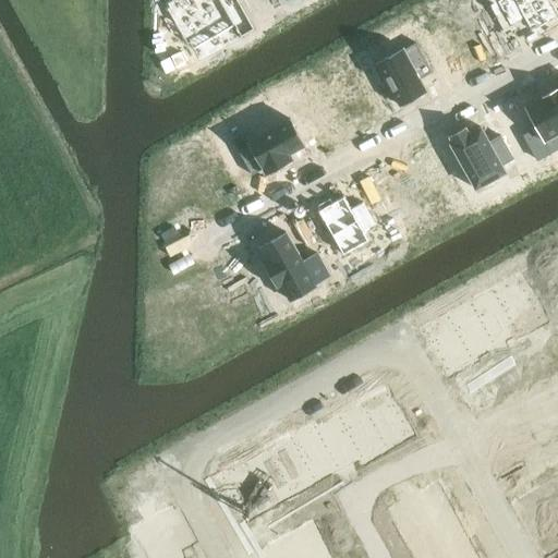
[(168,7),(165,9),(186,47),(189,45),(192,51),(233,27),(240,39),(255,31),(237,0),(170,0),(166,3),(168,7)]
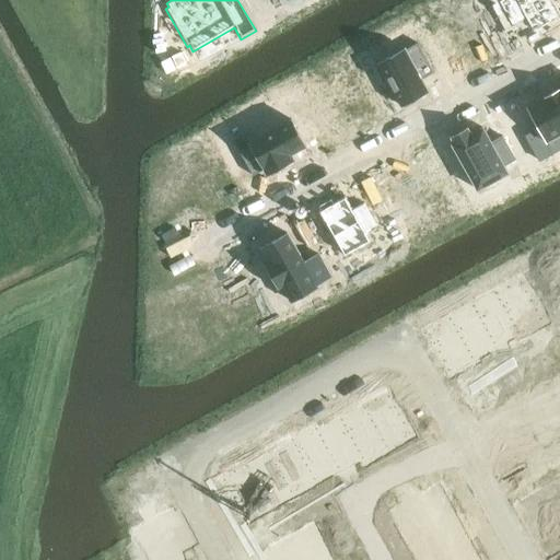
[(459,0),(421,21),(452,78),(479,62),(476,57),(488,50),(459,0)]
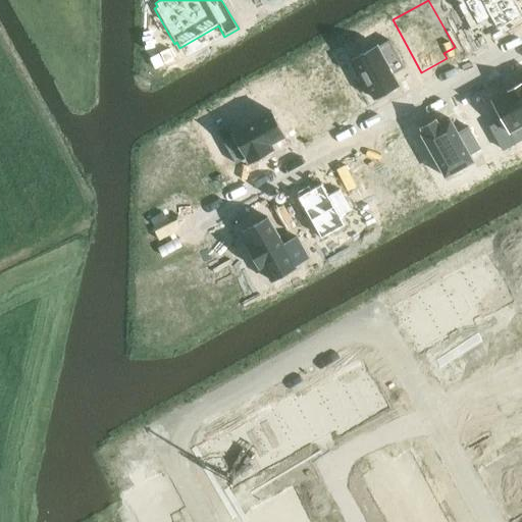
[(466,0),(464,1),(476,24),(489,17),(496,29),(520,15),(512,1),(512,0),(466,0)]
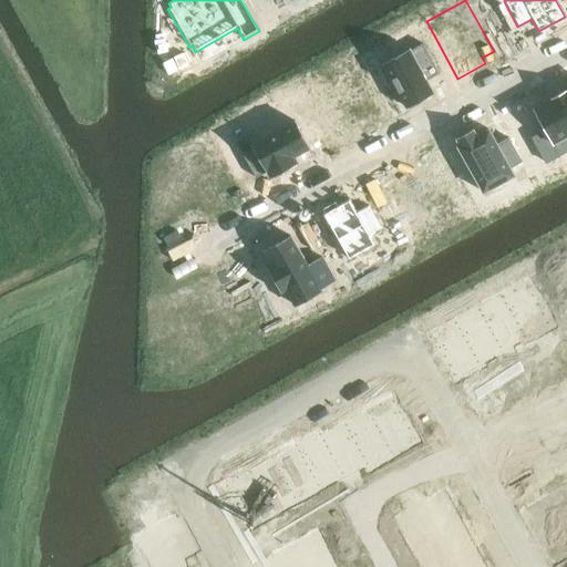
[(383,68),(379,70),(388,85),(392,83),(399,96),(405,107),(408,106),(409,110),(423,102),(422,99),(433,93),(426,81),(439,74),(422,44),(410,51),(409,50),(399,57),(383,64),(382,65),(382,66),(383,68)]
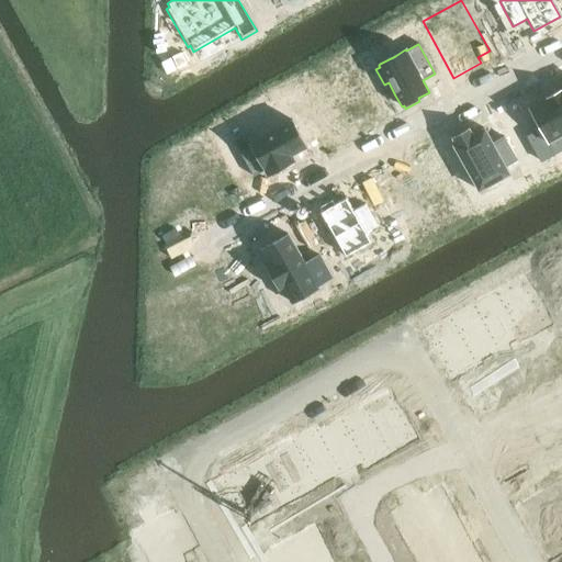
[(335,70),(293,96),(324,152),(356,134),(350,126),(362,120),(335,70)]
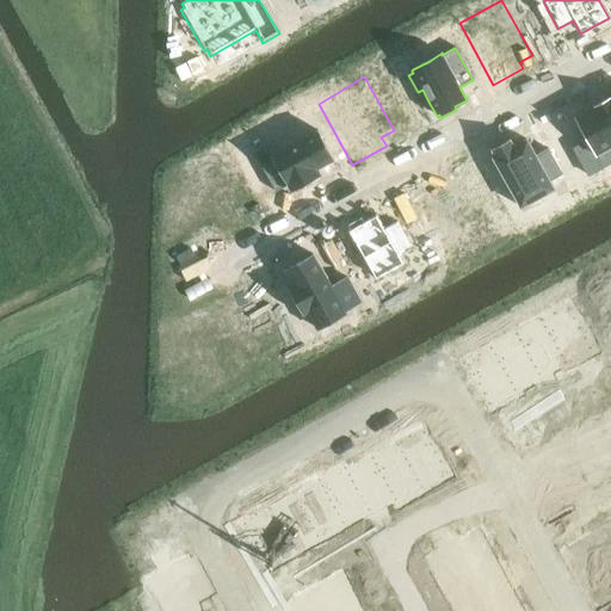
[(587,141),(572,149),(587,176),(602,167),(610,162),(610,97),(592,106),(592,107),(574,117),(587,141)]
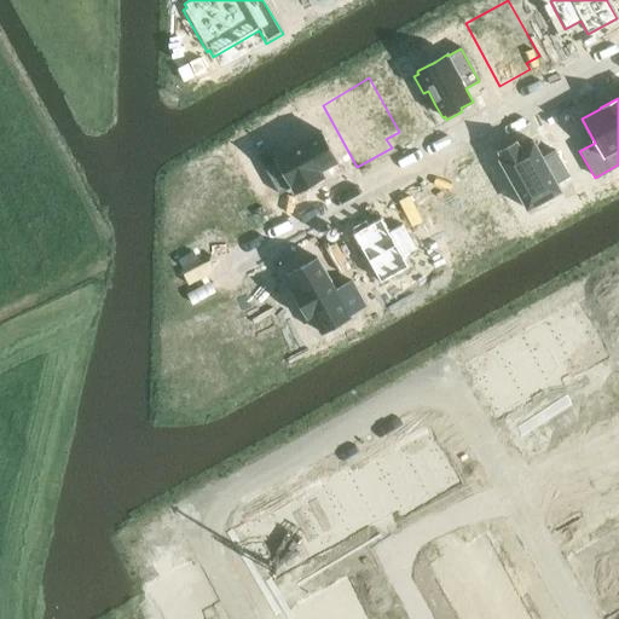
[(271,150),(258,157),(262,166),(279,195),(291,187),(295,195),(324,178),(322,172),(339,162),(322,133),(305,142),(275,158),(271,150)]
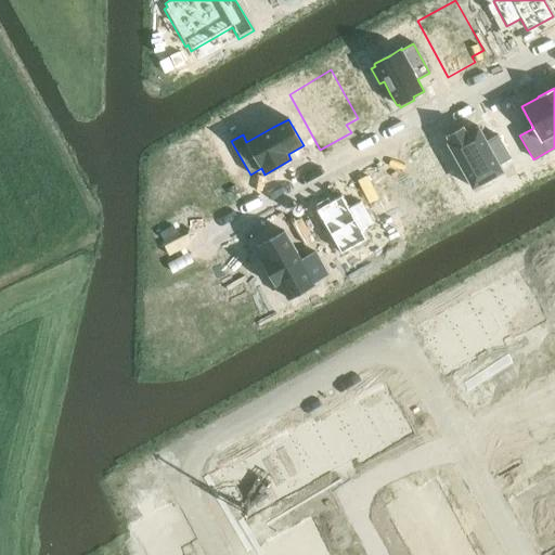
[(463,128),(447,137),(450,142),(448,143),(473,189),(491,179),(503,172),(499,166),(511,159),(498,136),(486,141),(478,127),(466,133),(463,128)]
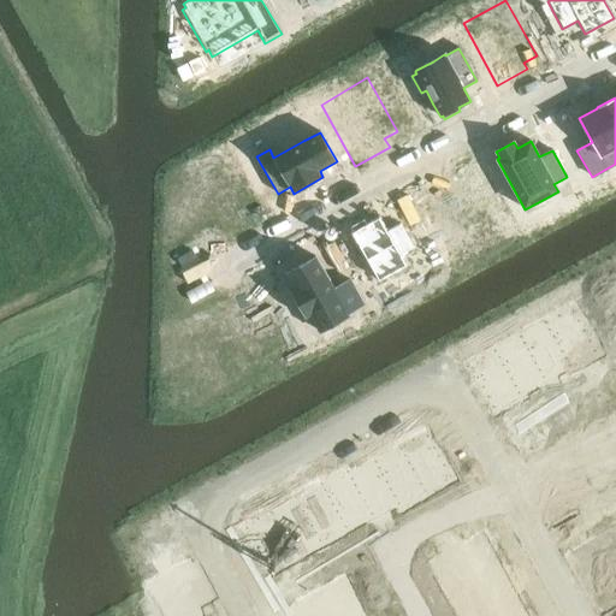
[(236,146),(178,176),(202,218),(215,212),(218,218),(262,195),(236,146)]
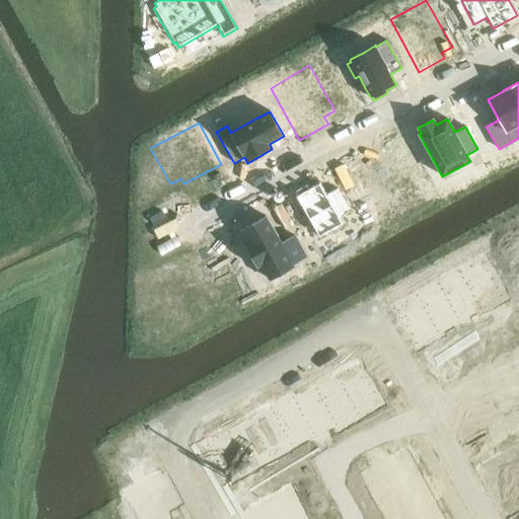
[(388,152),(359,168),(389,223),(428,202),(402,154),(392,160),(388,152)]
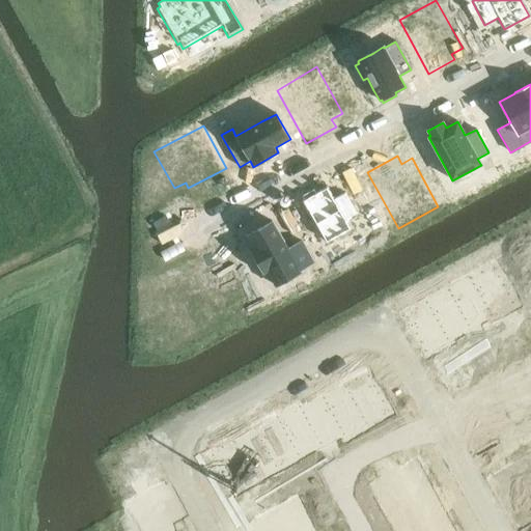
[(313,189),(301,196),(303,199),(301,200),(326,244),(351,229),(346,221),(358,215),(345,192),(333,198),(327,186),(315,192),(313,189)]
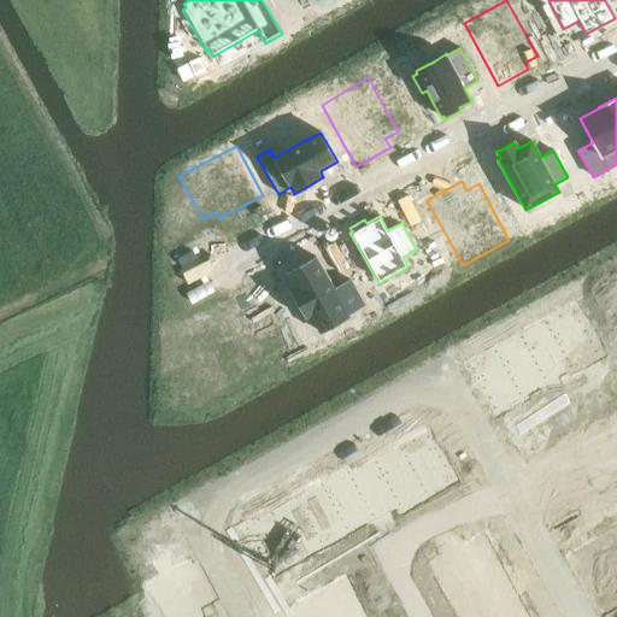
[(316,257),(287,274),(295,289),(292,292),(306,319),(311,317),(319,333),(350,317),(348,315),(364,306),(363,304),(352,283),(351,281),(334,291),(316,257)]
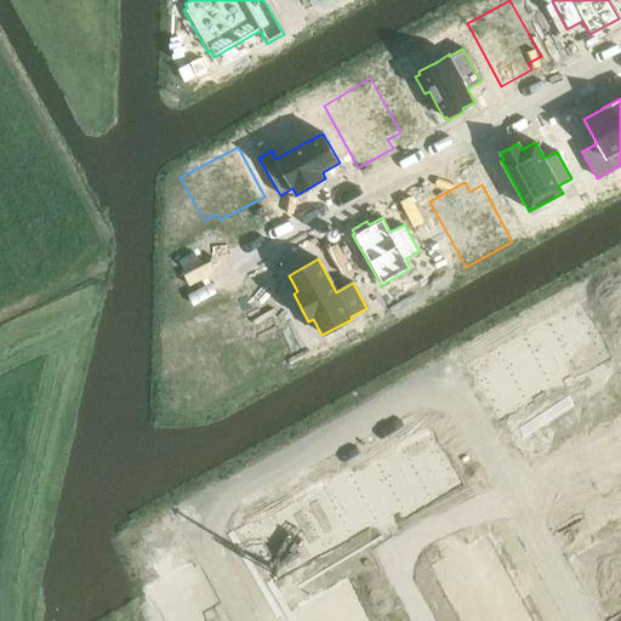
[(362,281),(354,285),(365,306),(374,302),(362,281)]
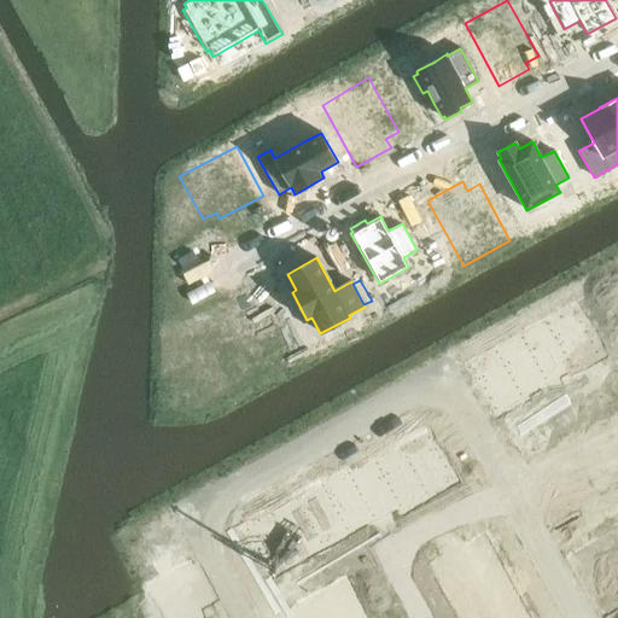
[(600,313),(589,319),(594,327),(605,321),(600,313)]
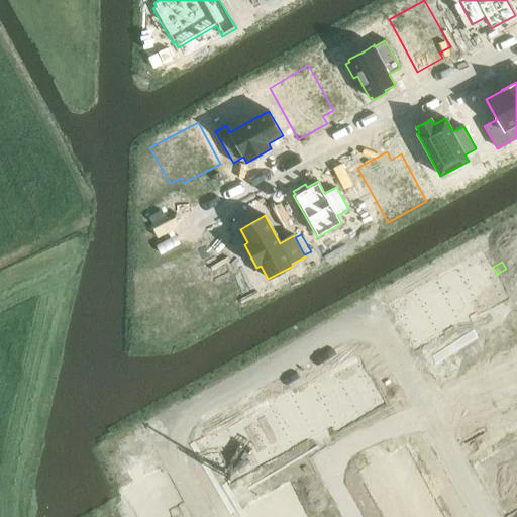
[(475,266),(454,277),(473,310),(494,298),(475,266)]
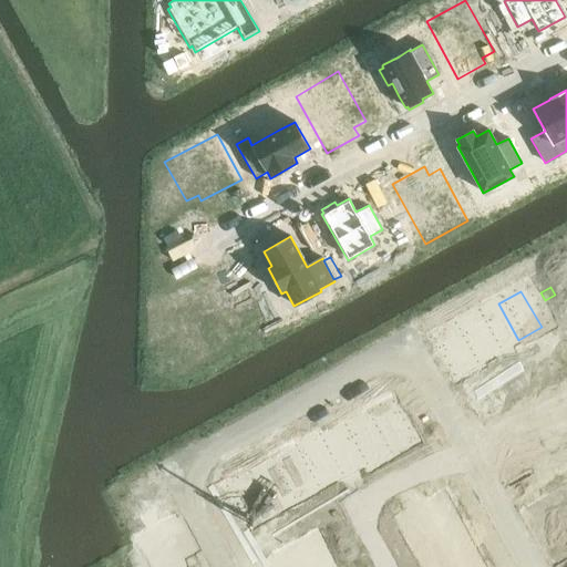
[(555,295),(545,300),(549,308),(559,302),(555,295)]
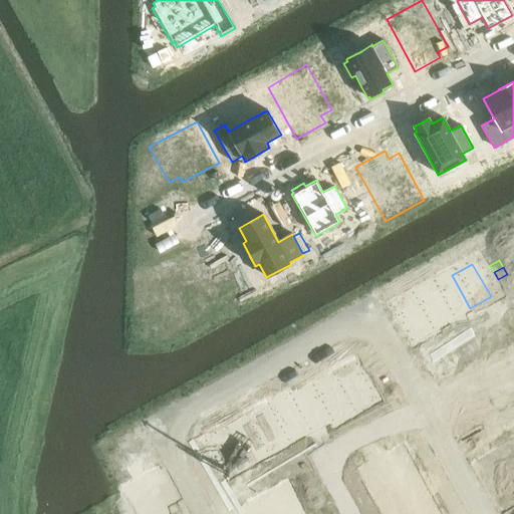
[(452,275),(431,287),(450,319),(470,308),(452,275)]
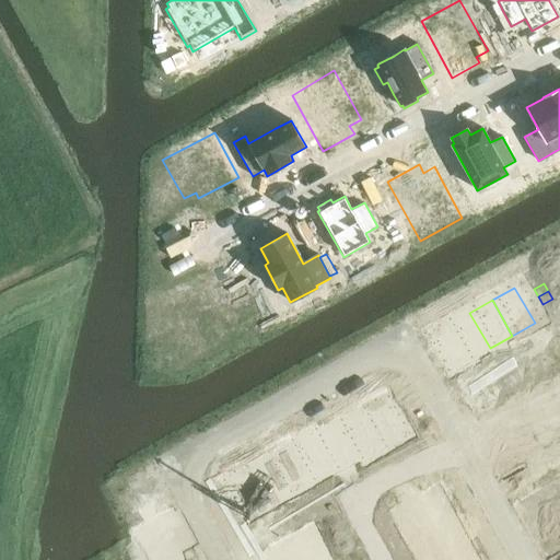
[(469,313),(450,324),(469,359),(490,348),(469,313)]
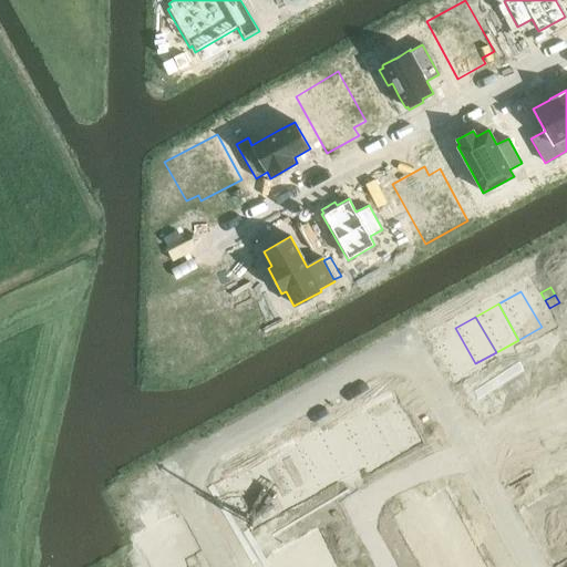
[(455,328),(430,341),(451,378),(475,363),(455,328)]
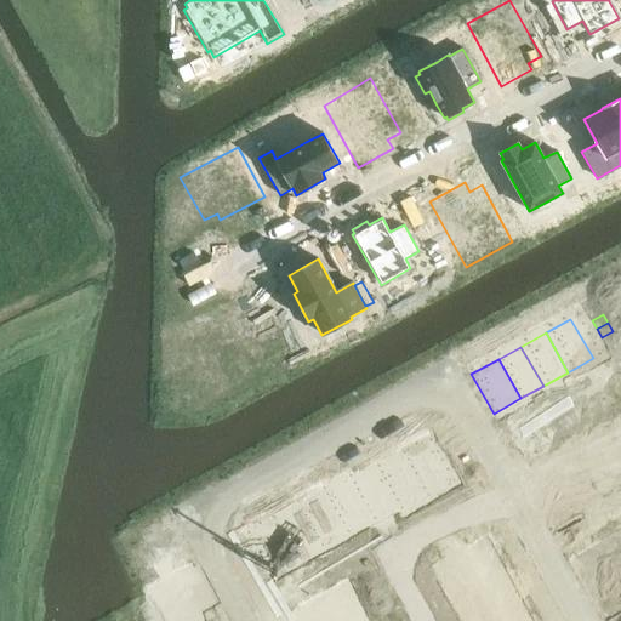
[(620,411),(611,396),(603,400),(615,421),(620,417),(620,411)]
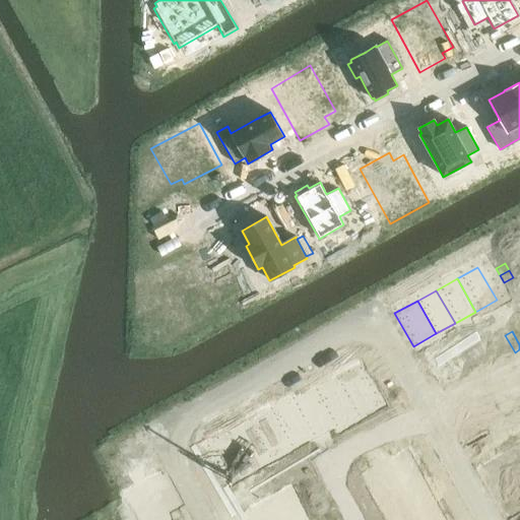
[(479,348),(472,352),(482,371),(490,367),(479,348)]
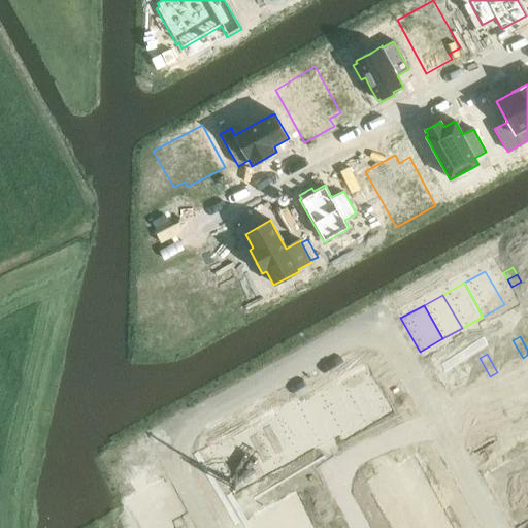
[(480,358),(472,362),(483,380),(490,376),(480,358)]
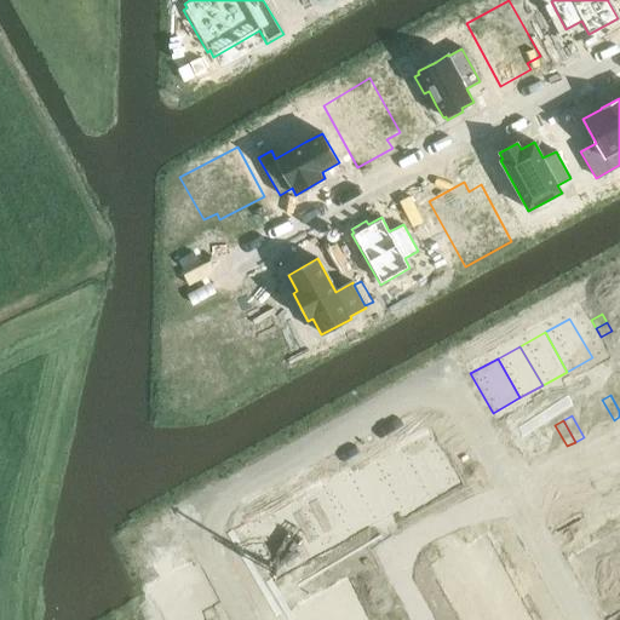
[(432,436),(407,449),(429,489),(454,476),(432,436)]
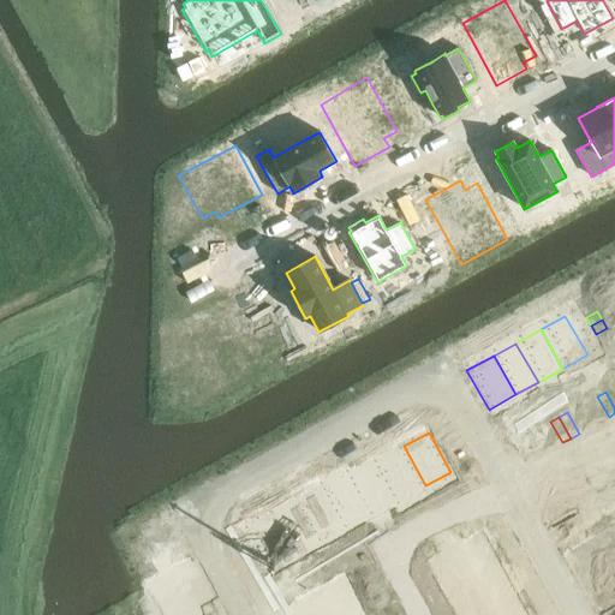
[(519,440),(511,443),(521,465),(530,460),(519,440)]
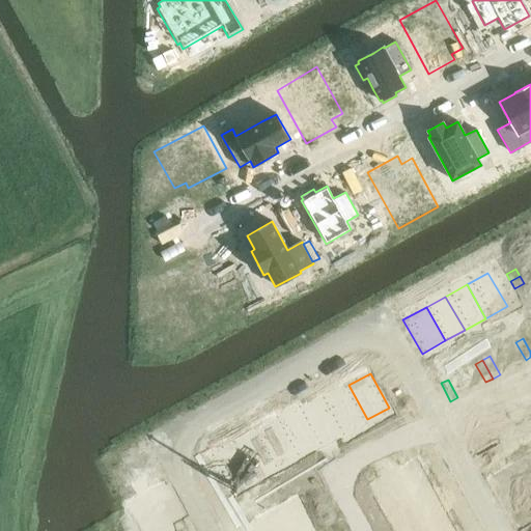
[(348,385),(328,396),(347,430),(367,419),(348,385)]
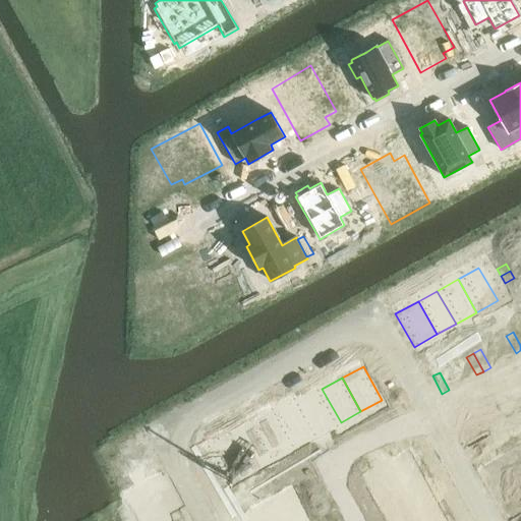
[(322,389),(302,400),(321,433),(341,422),(322,389)]
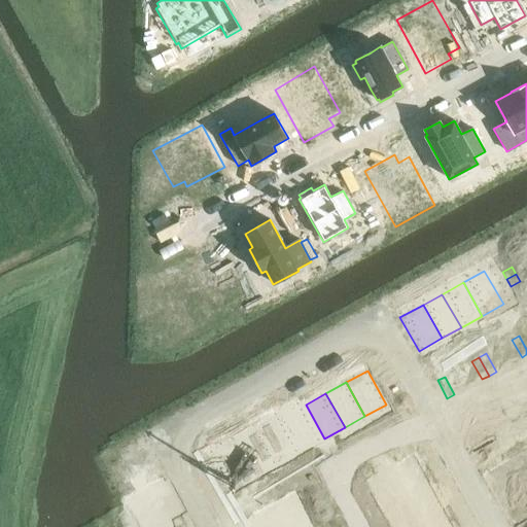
[(303,399),(281,411),(301,445),(320,434),(323,438),(324,438),(306,405),(303,399)]
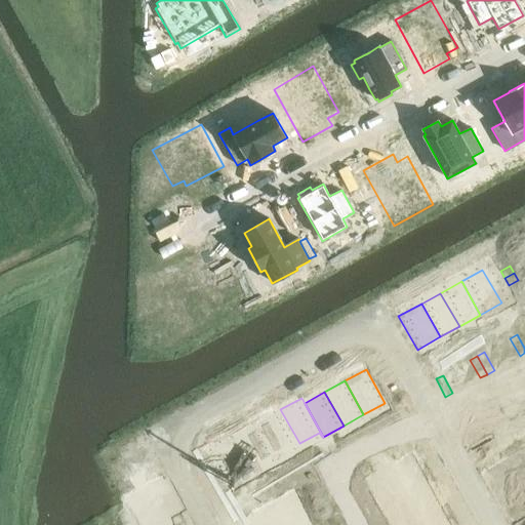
[(489,405),(482,409),(487,418),(494,414),(489,405)]
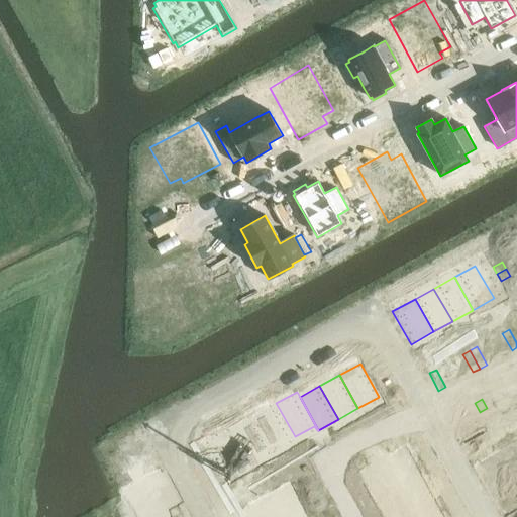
[(276,403),(255,415),(275,448),(295,436),(276,403)]
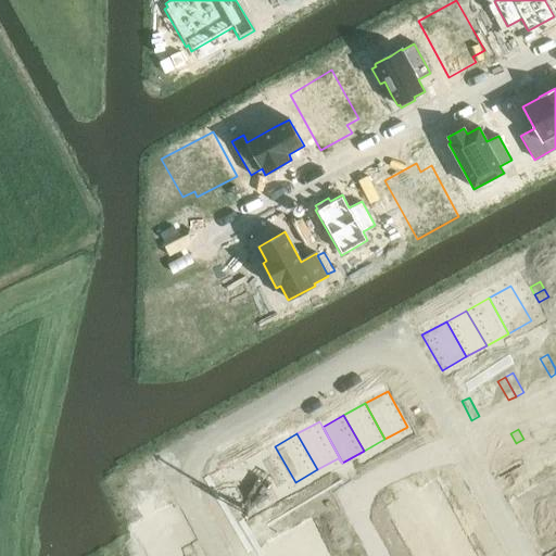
[(510,433),(503,437),(508,446),(516,443),(510,433)]
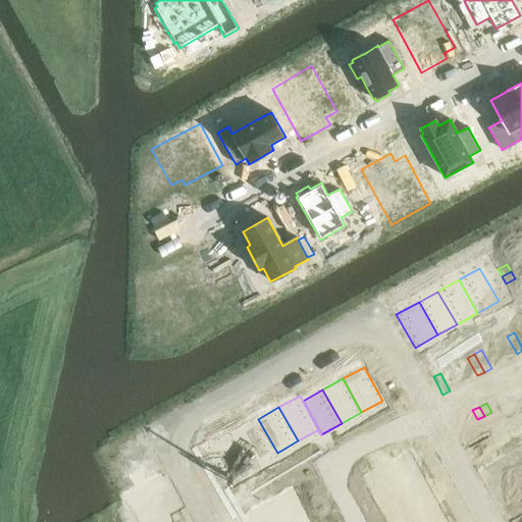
[(472,410),(466,414),(471,423),(477,419),(472,410)]
